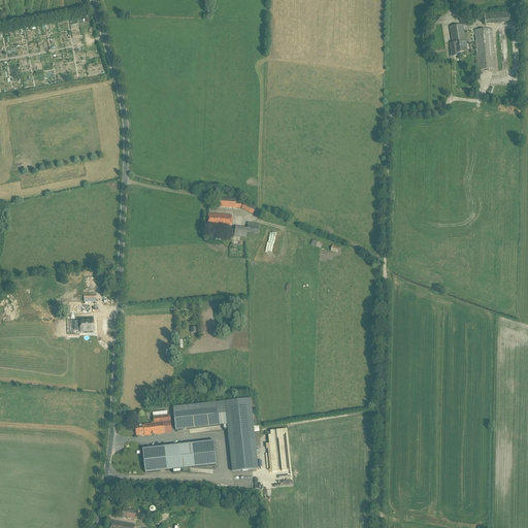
[(509,12),(485,14),(485,25),(510,23),(509,12)]
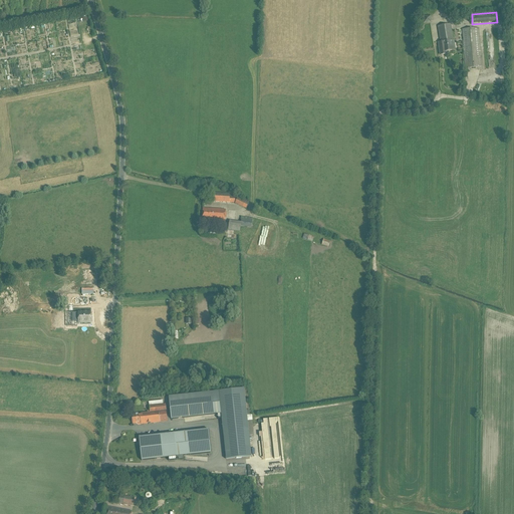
[(67,20),(69,27),(75,25),(73,18),(67,20)]
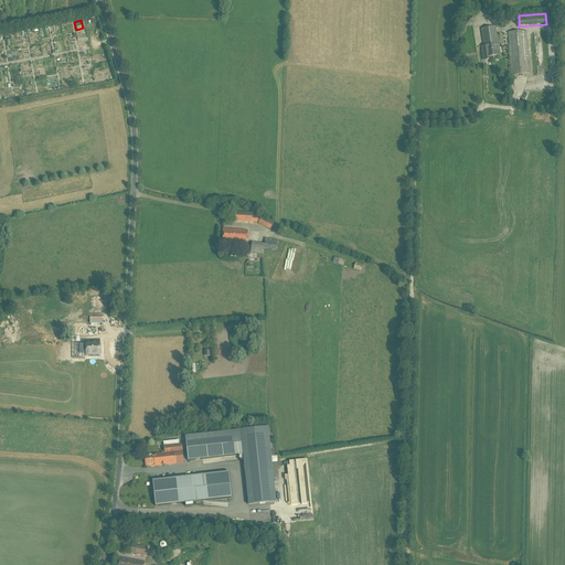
[(481,29),(483,46),(482,46),(483,51),(482,51),(484,61),(490,60),(490,57),(500,56),(496,27),(481,29)]
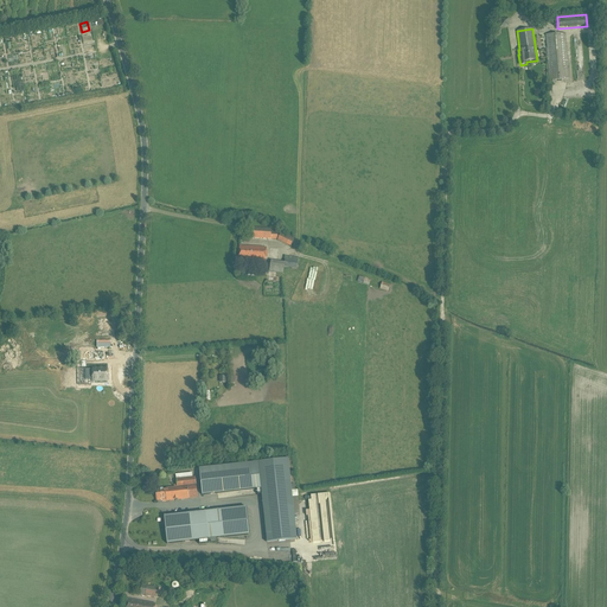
[(566,33),(545,36),(550,82),(569,80),(566,33)]
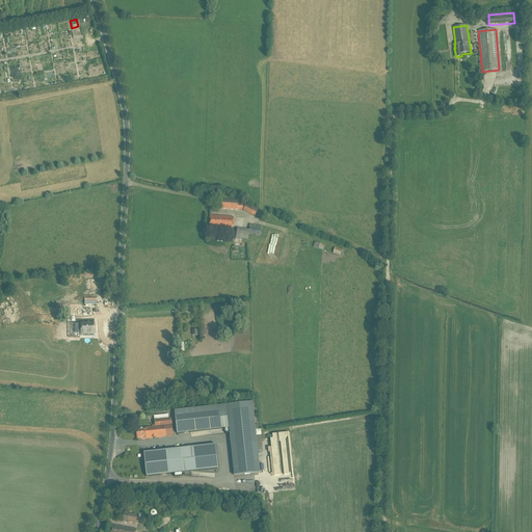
[(74,37),(72,37),(72,38),(81,41),(82,36),(78,35),(79,31),(75,30),(74,37)]
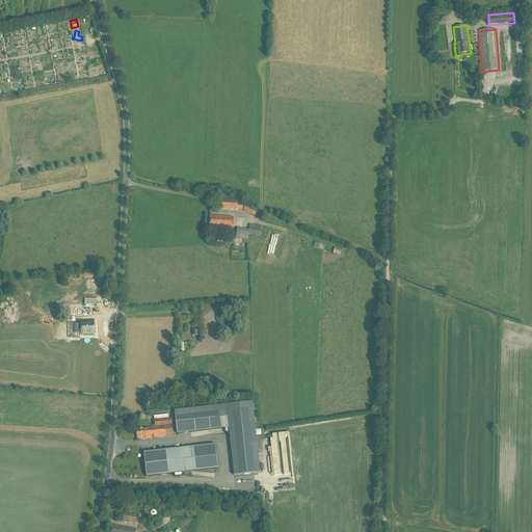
[(217,210),(243,211),(244,204),(238,203),(238,201),(218,200),(217,210)]
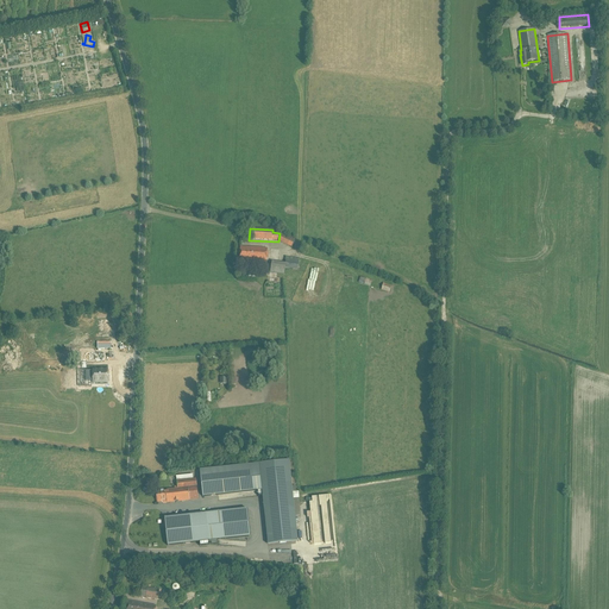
[(292,249),(296,239),(283,232),(278,243),(292,249)]
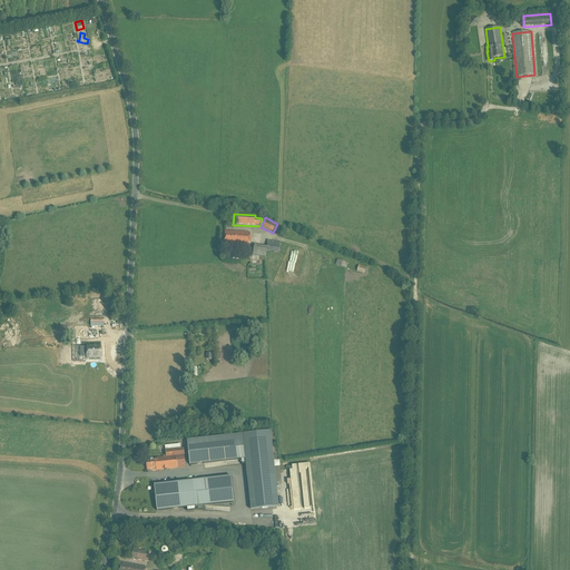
[(225,232),(224,246),(251,247),(251,233),(225,232)]
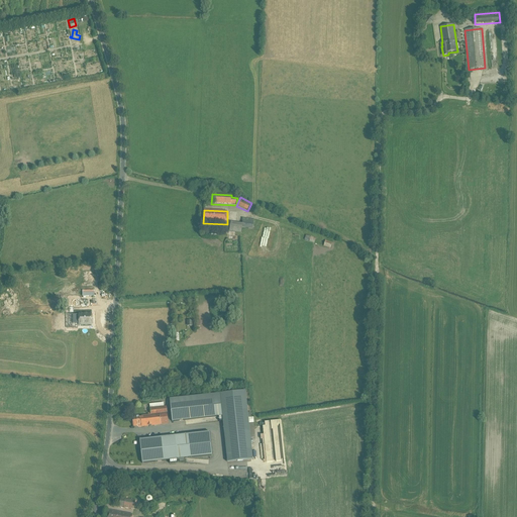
[(243,219),(242,228),(252,230),(253,221),(243,219)]
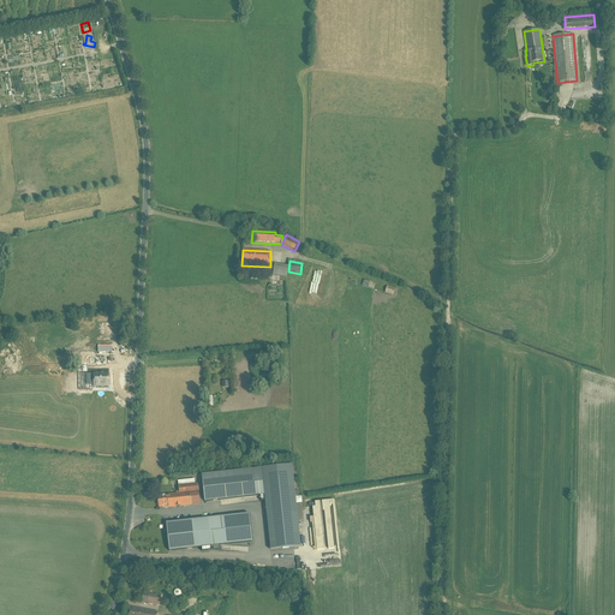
[(287,278),(288,267),(274,264),(273,275),(287,278)]
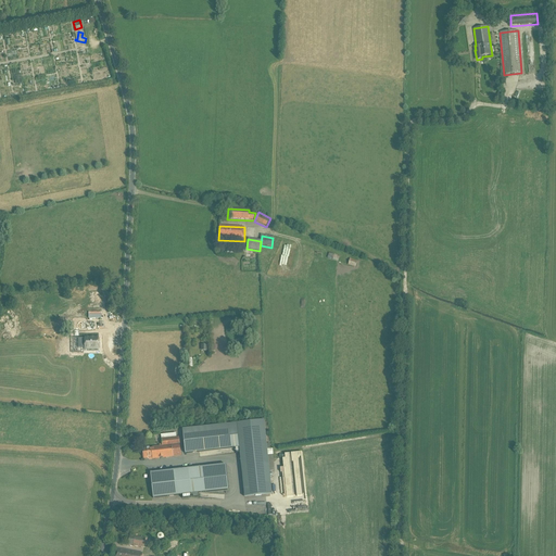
[(350,258),(348,265),(355,268),(357,261),(350,258)]
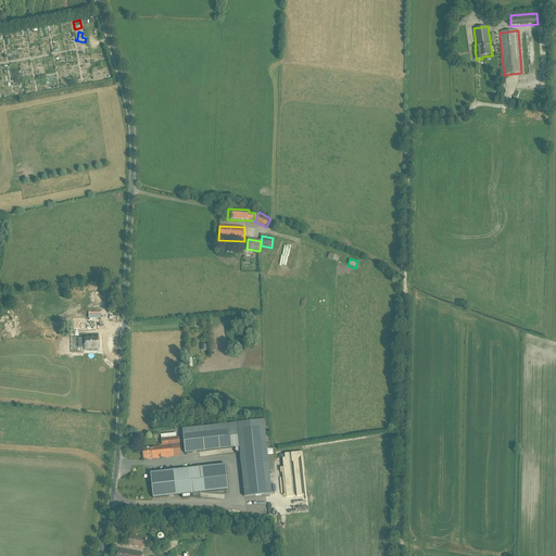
[(93,338),(90,338),(85,338),(85,339),(78,339),(78,349),(85,349),(85,350),(99,349),(99,338),(93,338)]
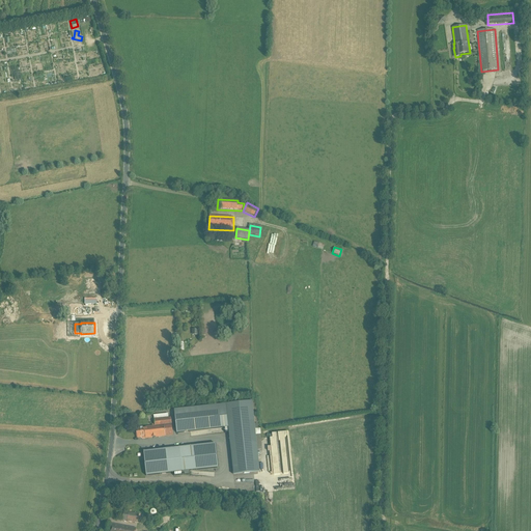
[(253,402),(174,411),(177,434),(224,428),(224,435),(230,435),(234,475),(260,472),(253,402)]
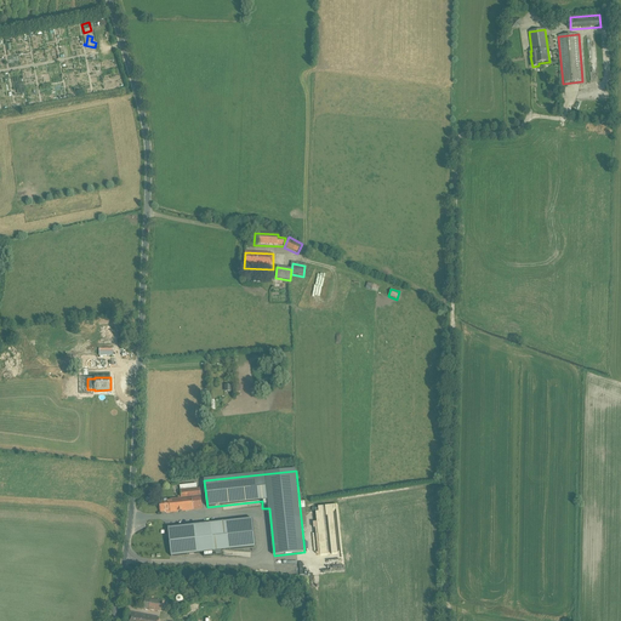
[(165,513),(203,510),(200,489),(181,491),(181,496),(178,496),(178,499),(159,501),(160,512),(165,512),(165,513)]
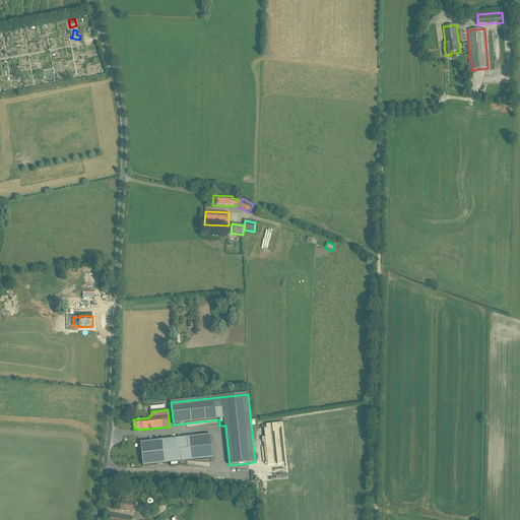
[(140,443),(143,466),(171,463),(171,466),(181,465),(185,465),(186,461),(213,458),(211,435),(140,443)]
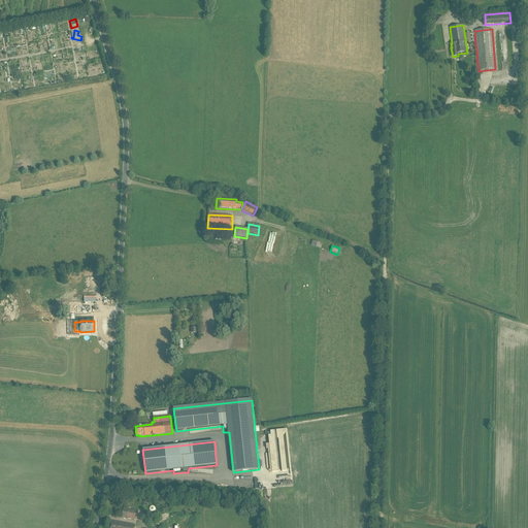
[(122,518),(137,520),(138,512),(123,509),(122,518)]
